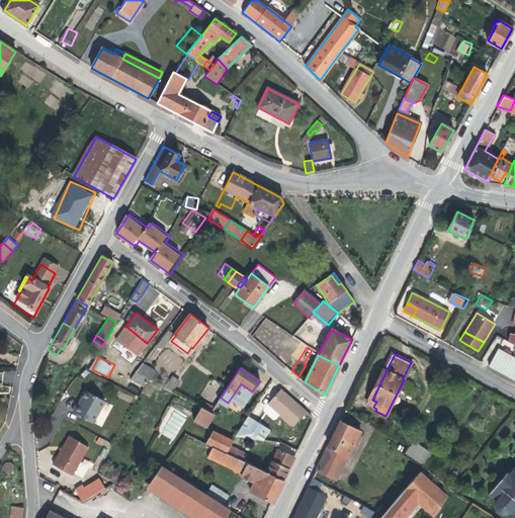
[(135,372),(131,377),(145,385),(148,379),(135,372)]
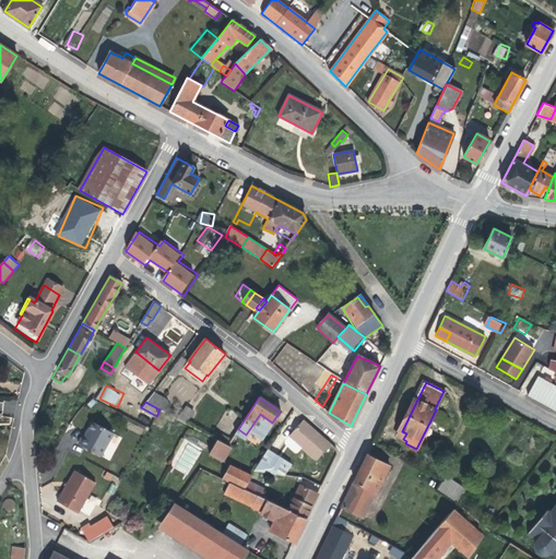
[(185,406),(175,418),(184,423),(191,412),(185,406)]
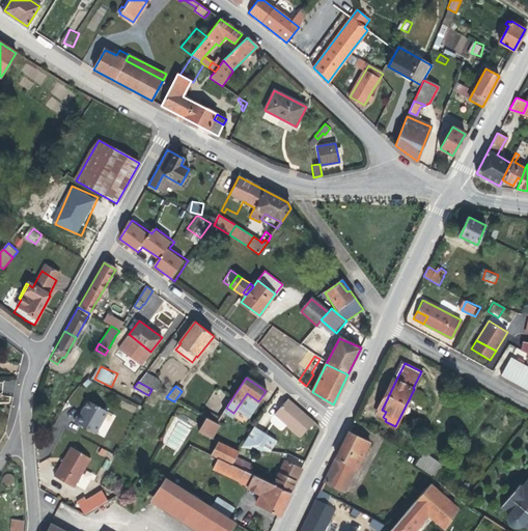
[(287,397),(274,413),(301,436),(314,420),(287,397)]
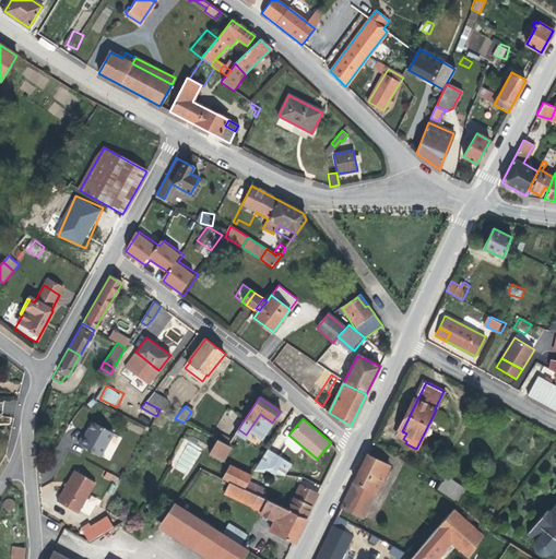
[(92,423),(82,448),(115,460),(125,435),(92,423)]
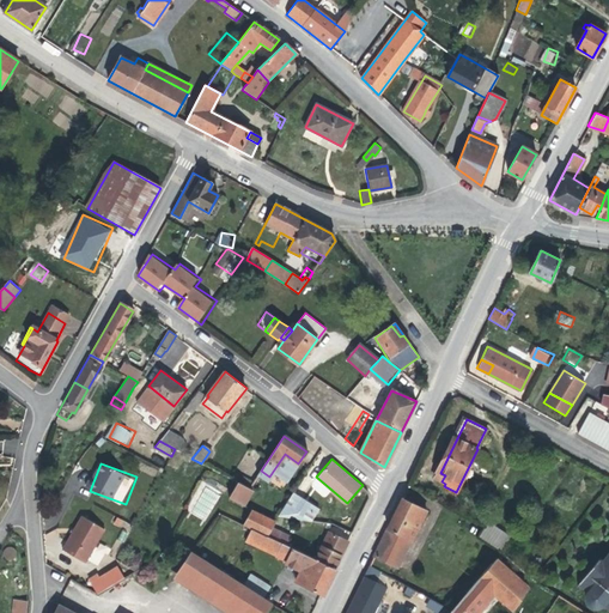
[(261,471),(249,489),(251,490),(257,495),(269,477),(261,471)]
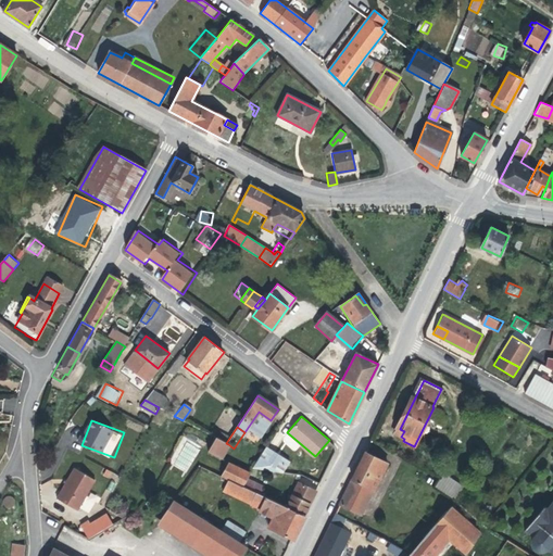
[(214,438),(208,451),(221,458),(228,444),(226,443),(214,438)]
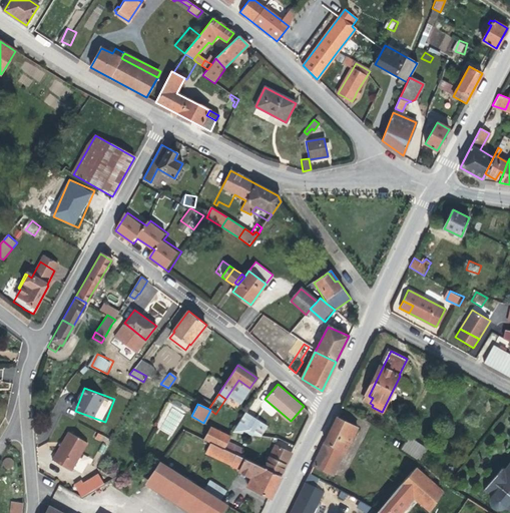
[(174,406),(163,430),(176,436),(187,411),(174,406)]
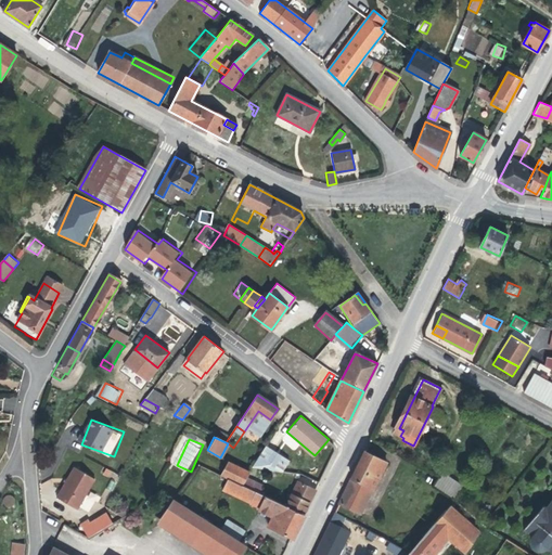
[(265,446),(252,465),(282,469),(287,461),(265,446)]
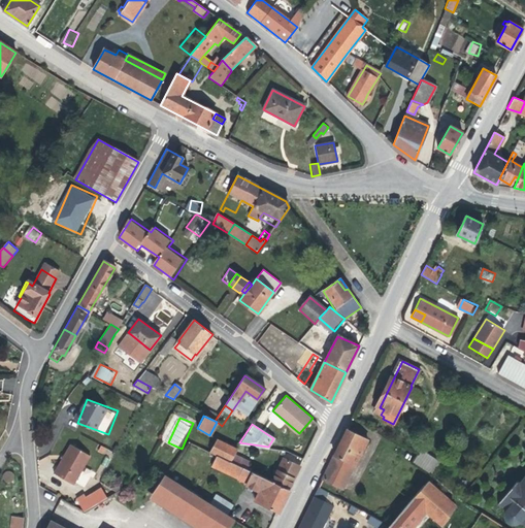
[(347,429),(322,479),(342,488),(354,465),(355,465),(367,438),(347,429)]
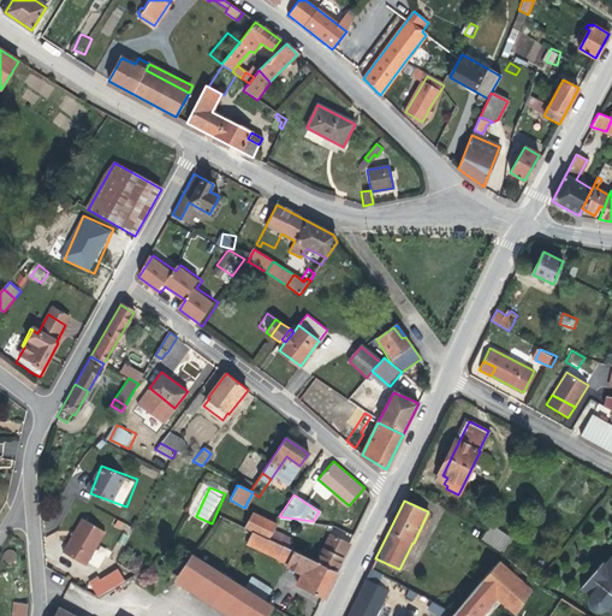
[(253,511),(244,528),(253,532),(267,538),(272,529),(274,522),(253,511)]
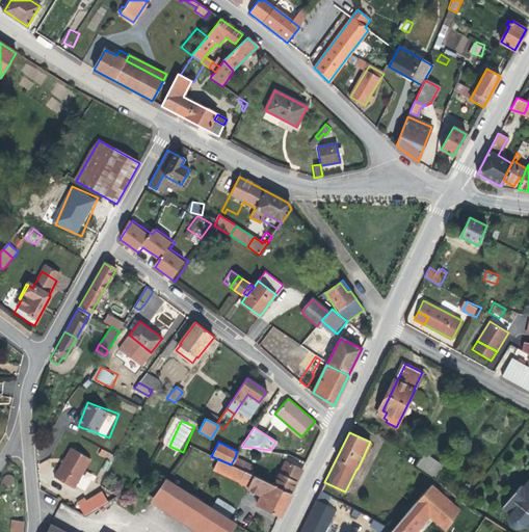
[(427,453),(419,466),(438,477),(446,464),(427,453)]
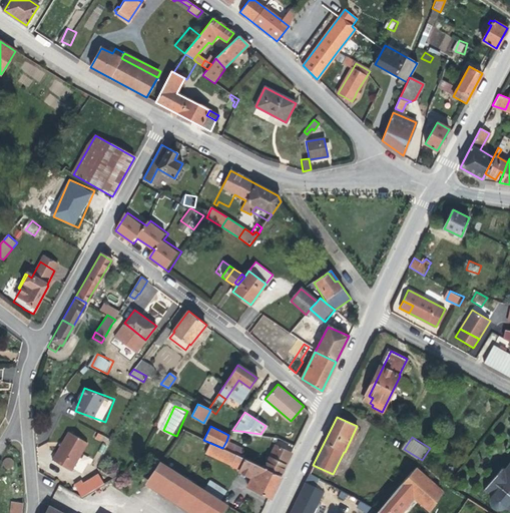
[(226,441),(222,448),(235,455),(238,456),(242,448),(226,441)]
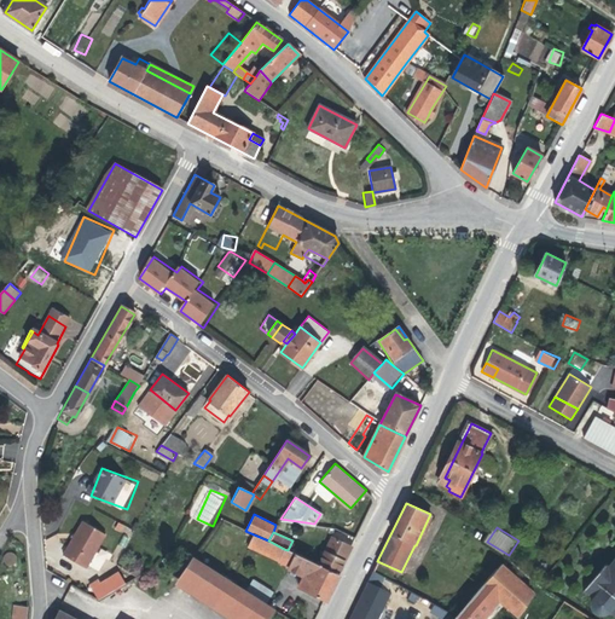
[(254,534),(248,545),(278,561),(284,549),(268,541),(254,534)]
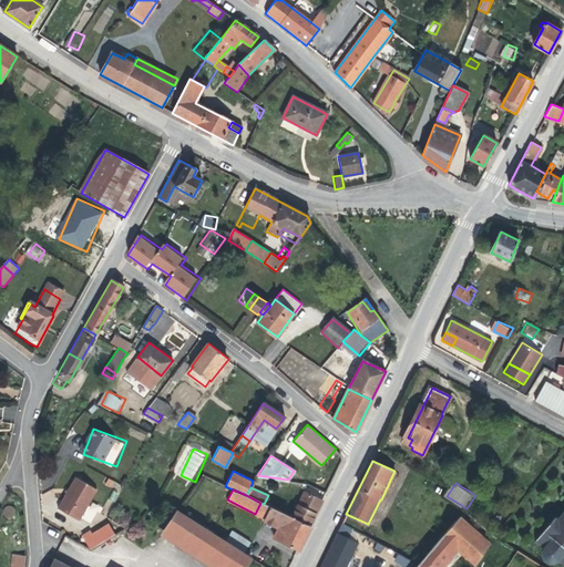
[(305,493),(293,517),(310,526),(322,501),(305,493)]
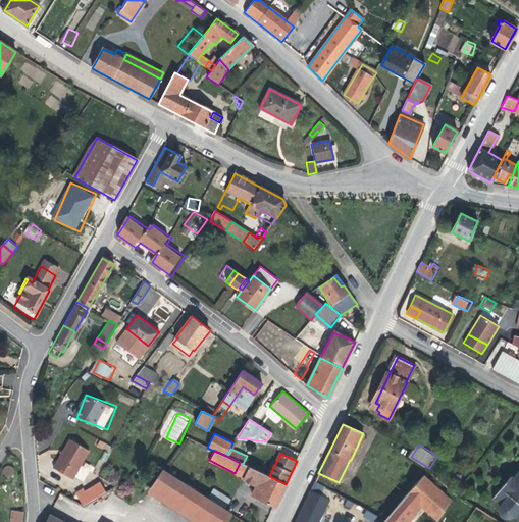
[(56,460),(48,474),(61,482),(70,468),(56,460)]
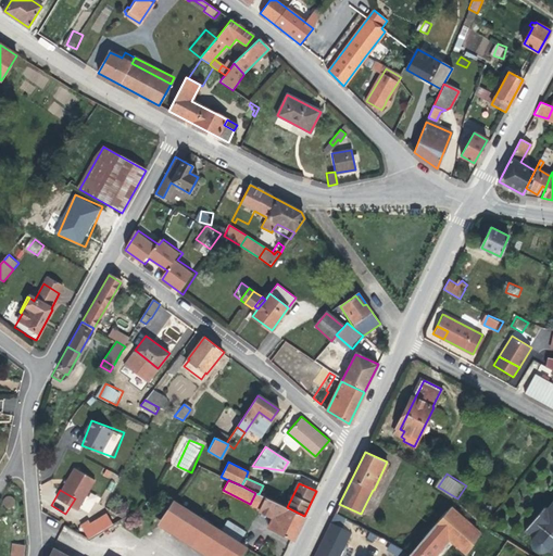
[(255,493),(250,504),(261,508),(259,512),(273,518),(268,528),(292,540),(304,516),(287,507),(259,494),(255,493)]
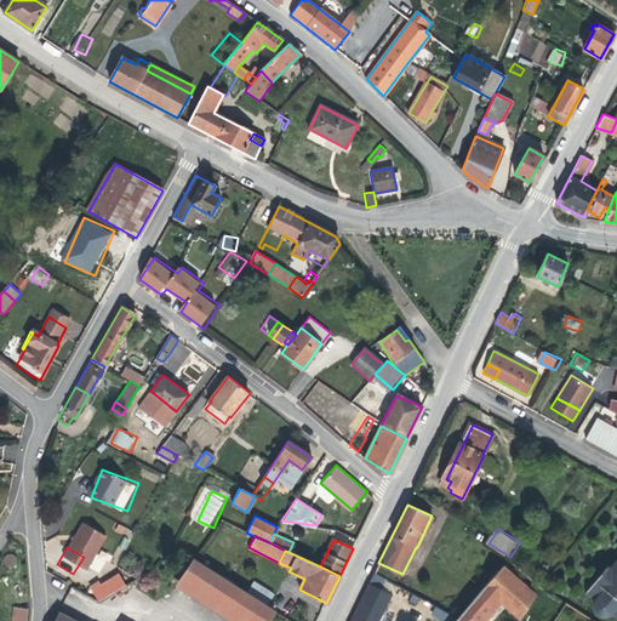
[(194,560),(182,579),(249,620),(269,620),(275,613),(270,609),(194,560)]
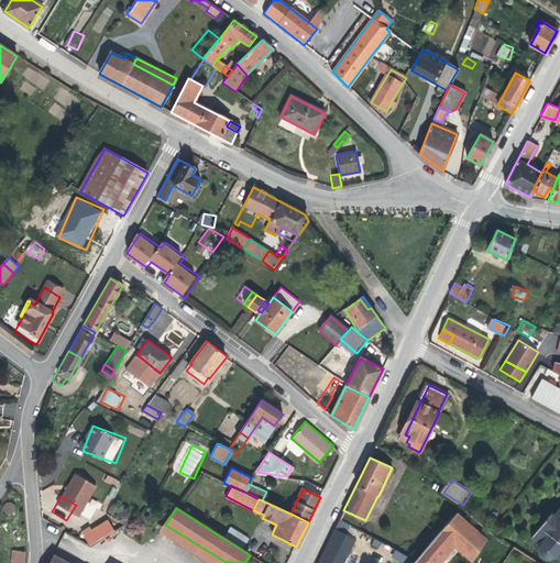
[(559,508),(553,516),(550,514),(533,536),(540,543),(539,545),(538,549),(539,552),(541,555),(545,558),(548,558),(551,558),(555,554),(559,558),(559,508)]
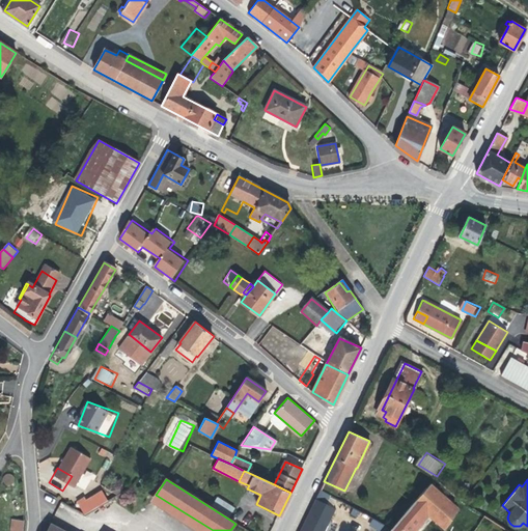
[(428,484),(414,502),(431,516),(444,528),(460,510),(428,484)]
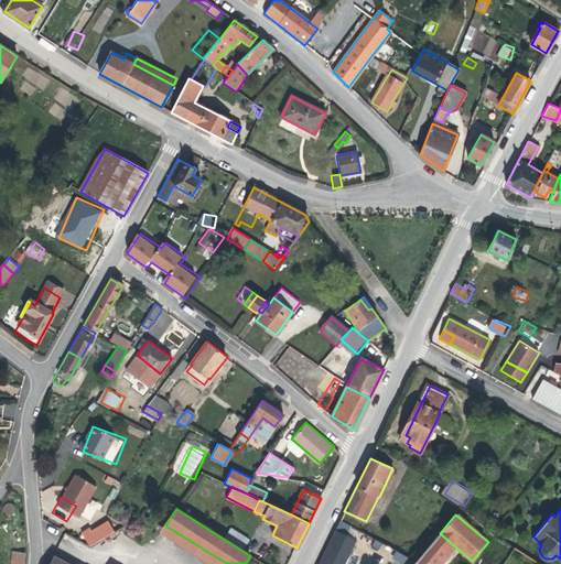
[(93,548),(118,532),(110,519),(85,534),(93,548)]
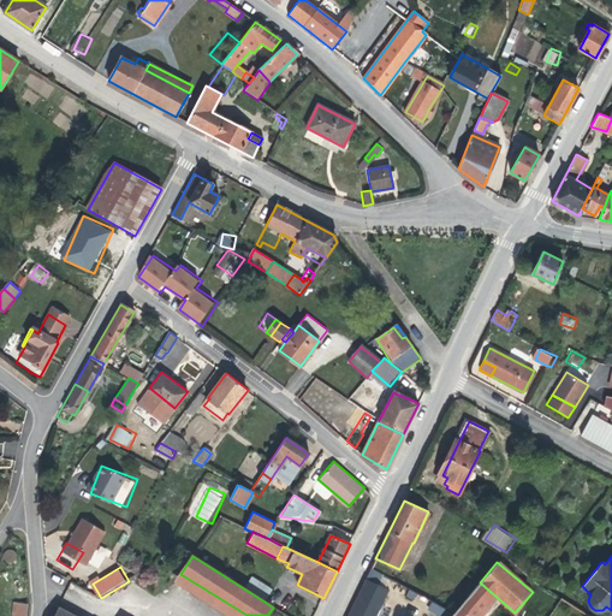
[(372,567),(366,579),(373,582),(379,570),(372,567)]
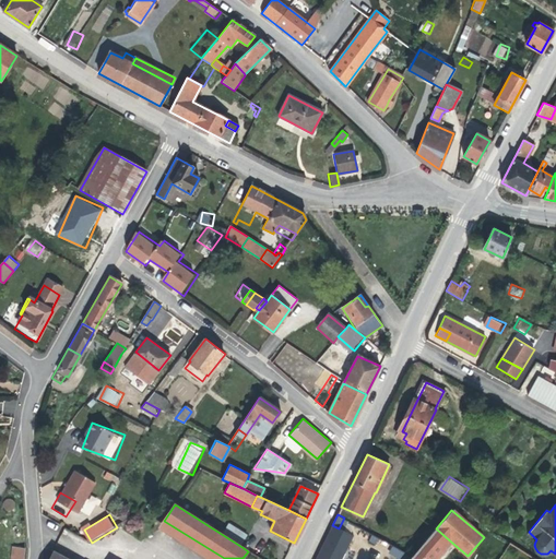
[(224,558),(164,521),(158,530),(204,558),(224,558)]
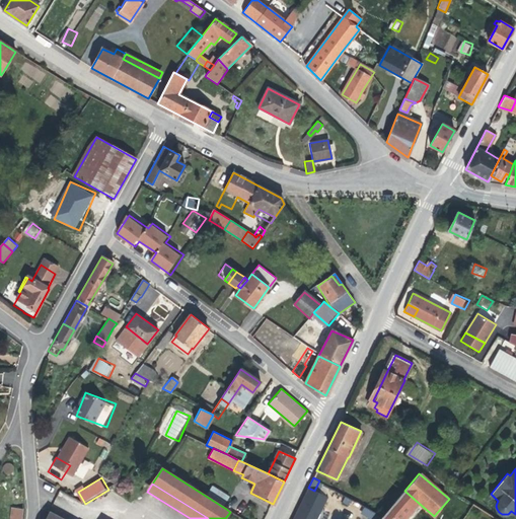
[(216,487),(214,491),(230,499),(232,496),(216,487)]
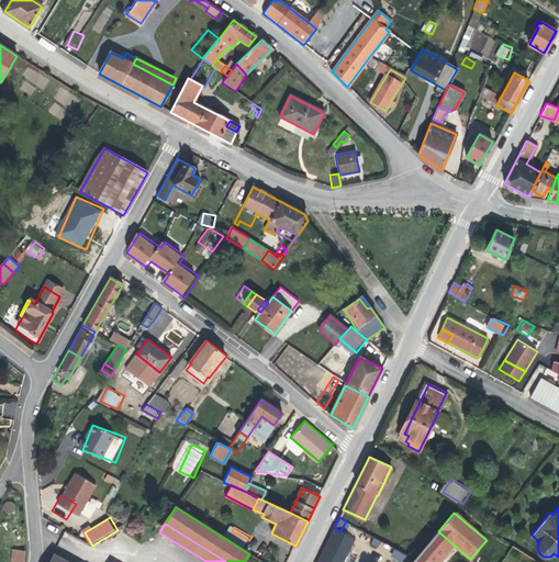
[(334,528),(331,536),(336,539),(341,531),(334,528)]
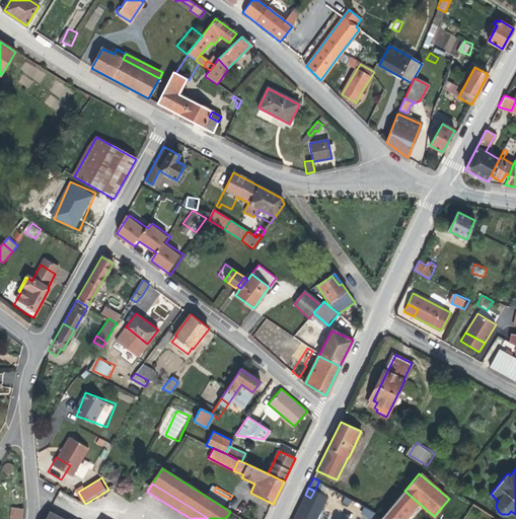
[(400,515),(397,518),(406,518),(421,505),(404,491),(390,508),(400,515)]
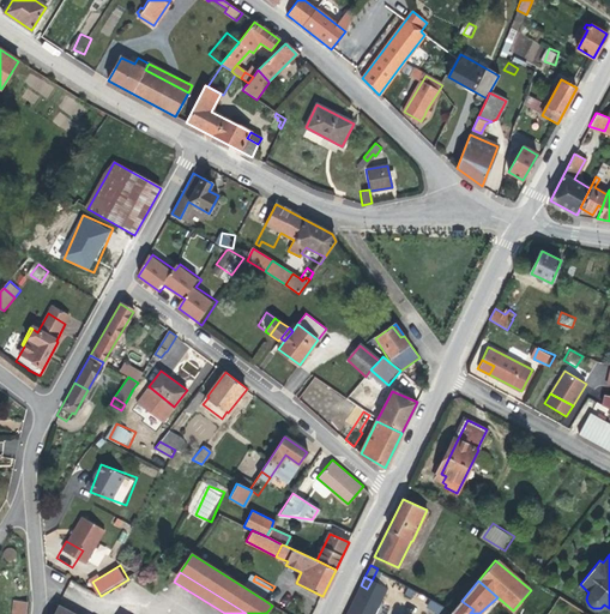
[(361,585),(346,613),(370,613),(380,596),(367,589),(361,585)]
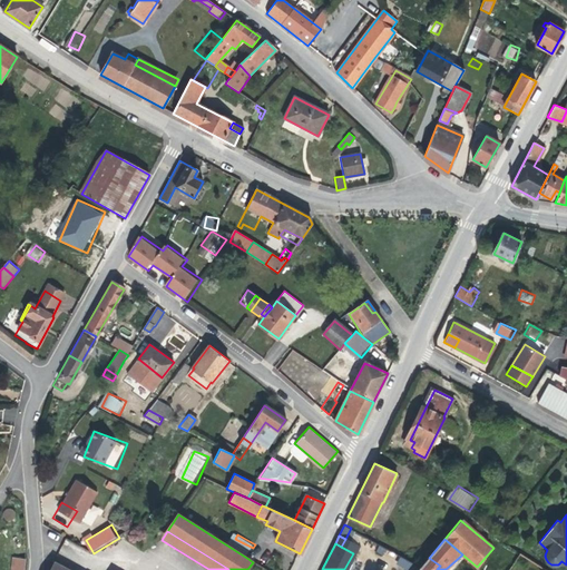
[(28,569),(30,559),(16,557),(13,569),(28,569)]
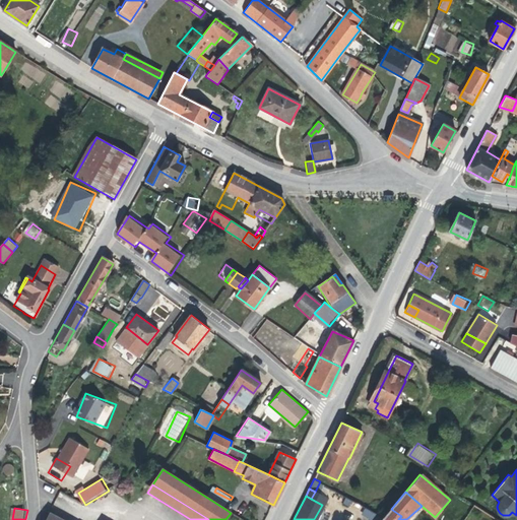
[(380,519),(363,509),(359,515),(367,519),(380,519)]
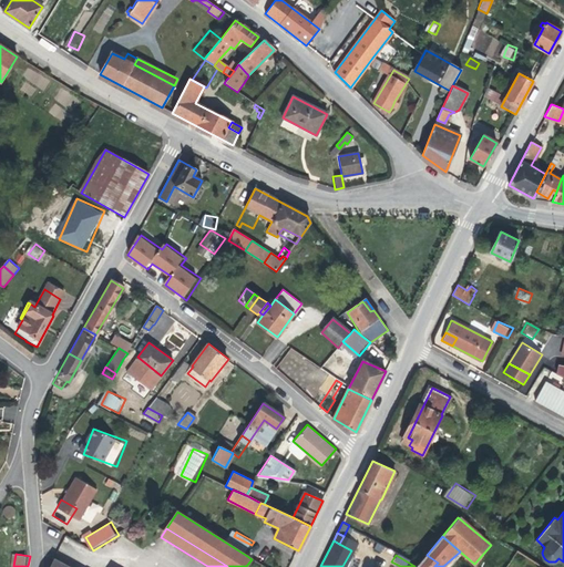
[(434,566),(438,563),(427,555),(414,566),(434,566)]
